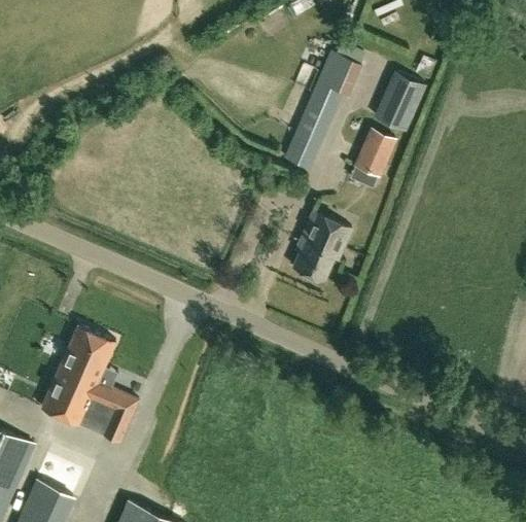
[(331,53),(285,161),(310,171),(343,94),(348,97),(361,66),(331,53)]
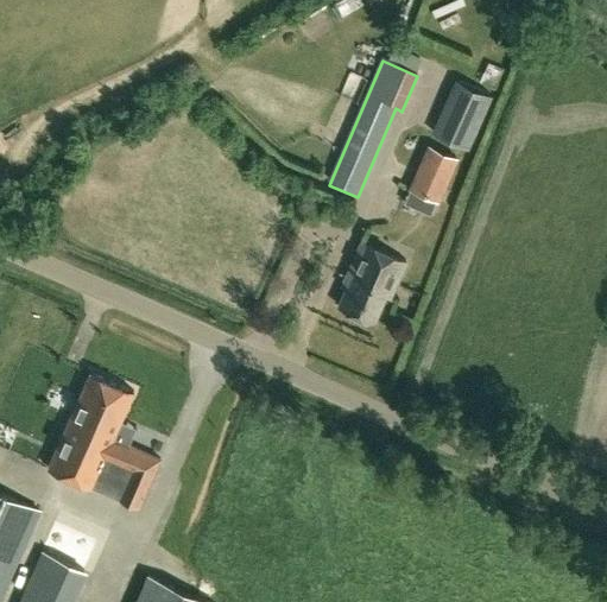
[(472,83),(447,137),(476,150),(501,96),(472,83)]
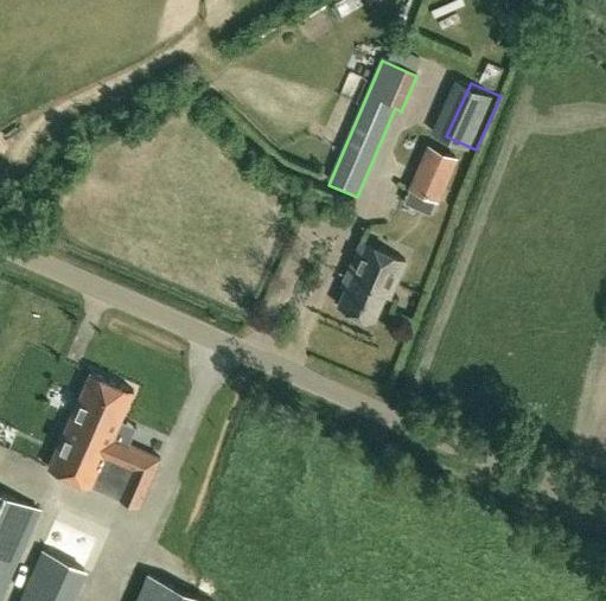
[(428,149),(408,194),(438,208),(458,161),(428,149)]
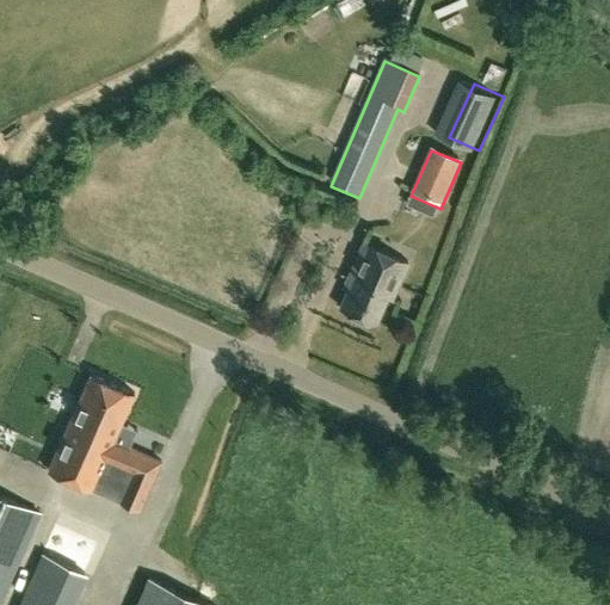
[(353,284),(342,314),(377,328),(388,302),(393,303),(408,265),(363,247),(349,283),(353,284)]
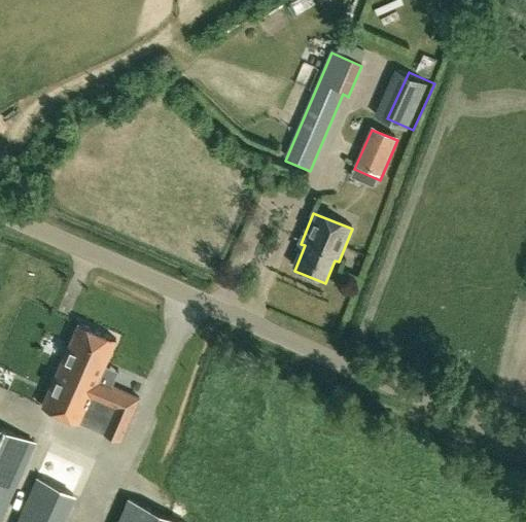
[(350,272),(364,276),(370,262),(355,256),(350,272)]
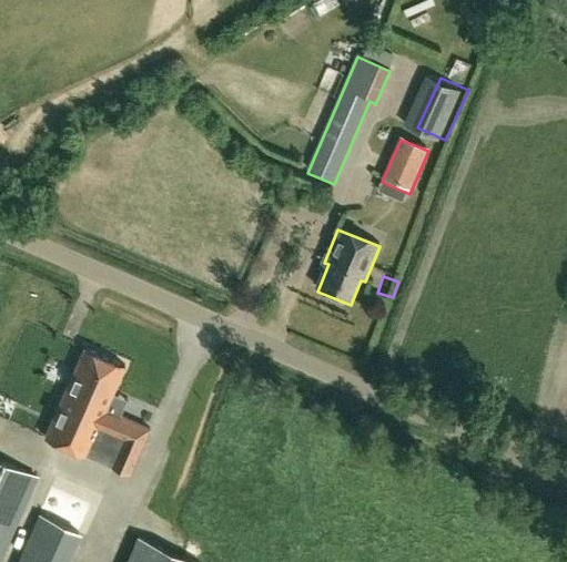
[(108,409),(125,370),(84,353),(46,441),(130,479),(150,432),(109,415),(110,410),(108,409)]
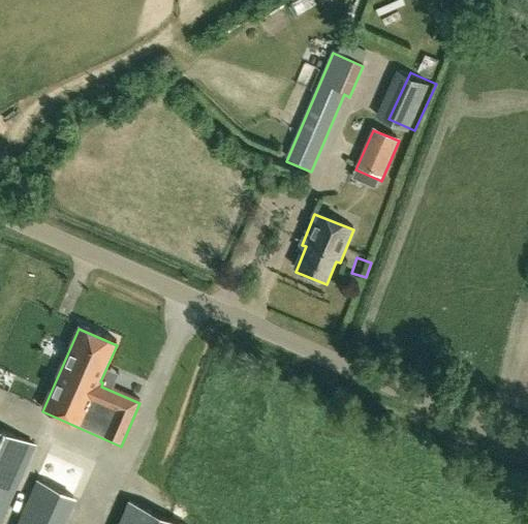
[(1,523),(34,448),(0,432),(0,523),(1,523)]
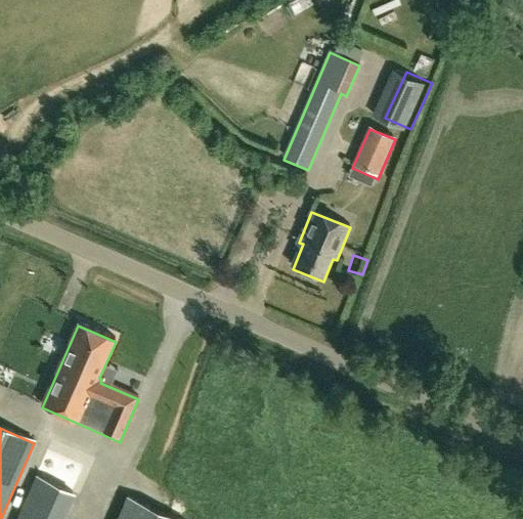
[(80,477),(91,459),(57,438),(46,458),(80,477)]
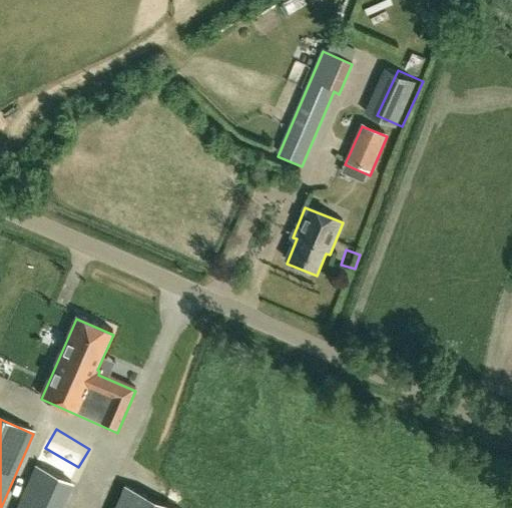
[(62,507),(76,478),(42,463),(22,507),(62,507)]
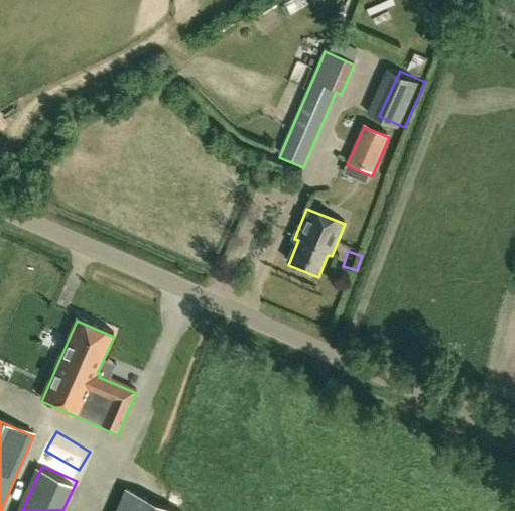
[(167,510),(127,493),(118,510),(167,510)]
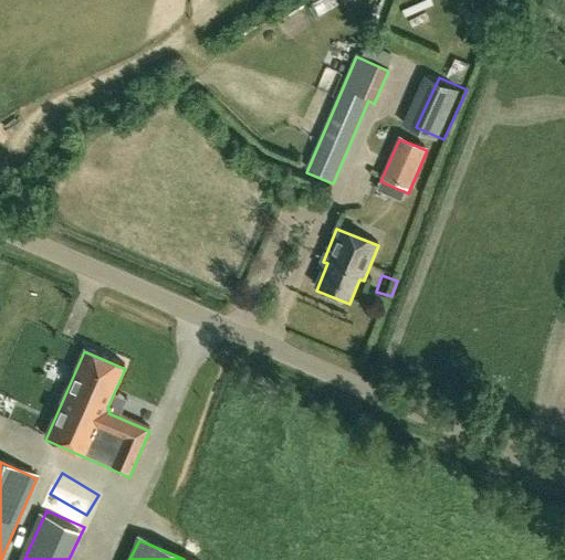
All buildings are outlined.
